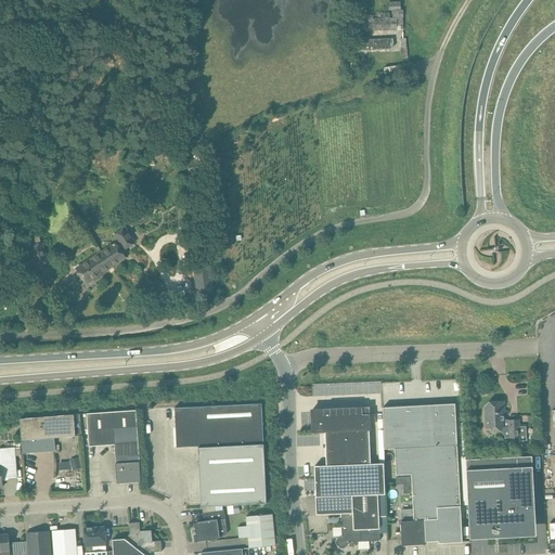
[(365,31),(403,30),(403,10),(401,10),(401,1),(389,2),(389,11),(392,11),(394,17),(390,17),(390,13),(382,13),(382,18),(373,18),(373,15),(366,15),(368,20),(364,20),(365,31)]
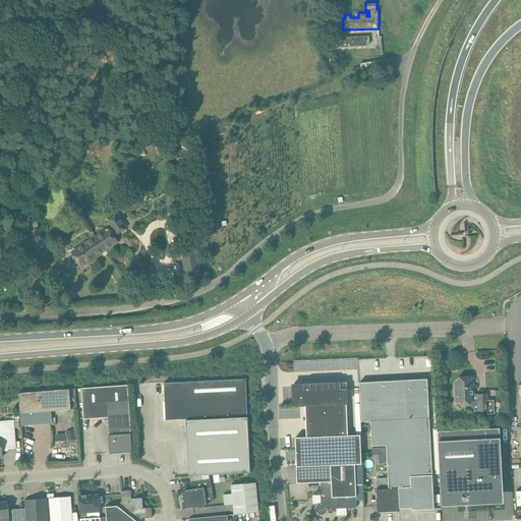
[(345,35),(337,36),(338,47),(345,47),(366,46),(366,45),(369,44),(369,36),(345,38),(345,35)]
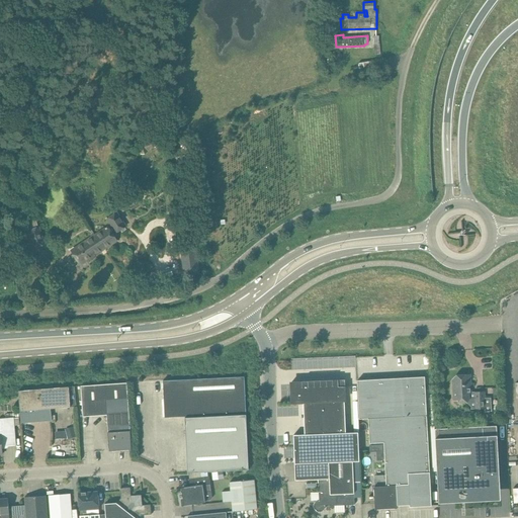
[(374,66),(373,61),(358,64),(361,76),(376,73),(375,71),(383,69),(382,64),(374,66)]
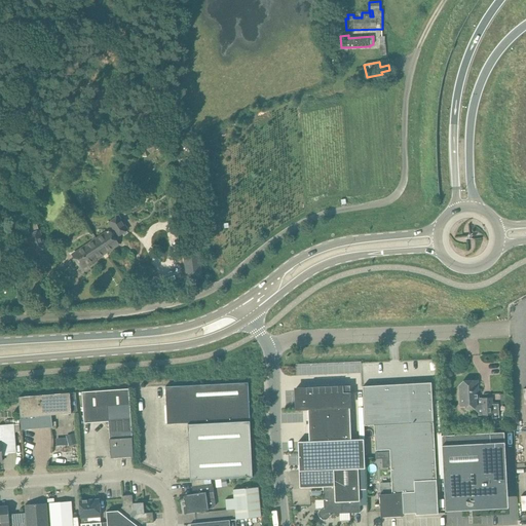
[(144,157),(151,154),(151,153),(158,150),(151,136),(145,138),(148,146),(141,148),(144,157)]
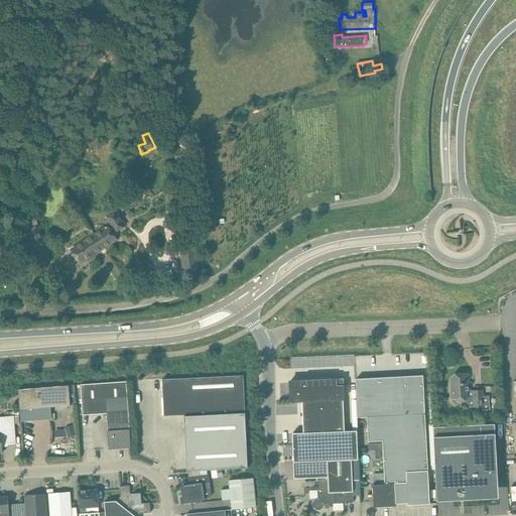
[(185,155),(174,158),(176,165),(187,163),(185,155)]
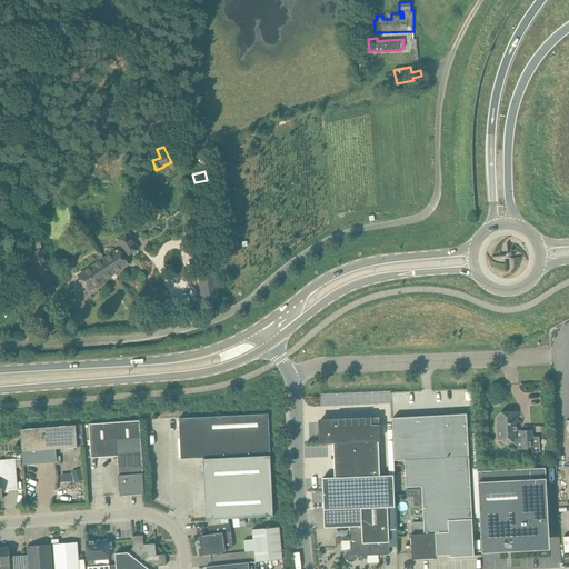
[(119,249),(105,259),(115,275),(129,265),(123,257),(127,255),(128,256),(138,249),(128,233),(118,241),(122,248),(119,249)]
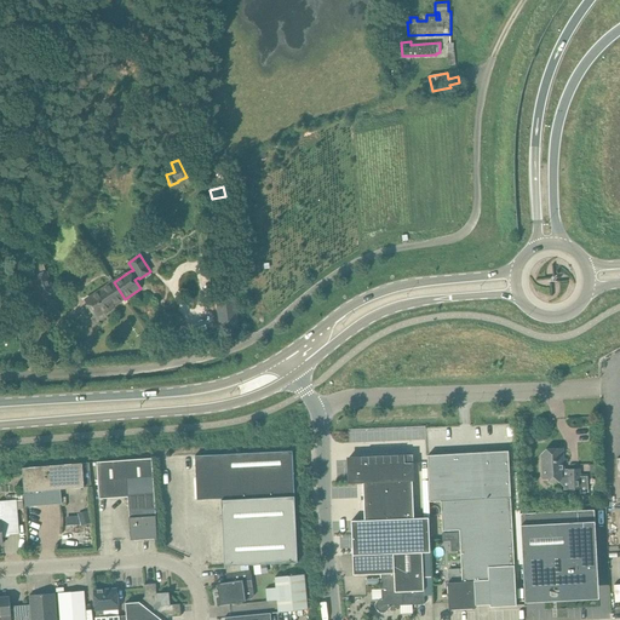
[(32,267),(35,276),(46,273),(44,263),(32,267)]
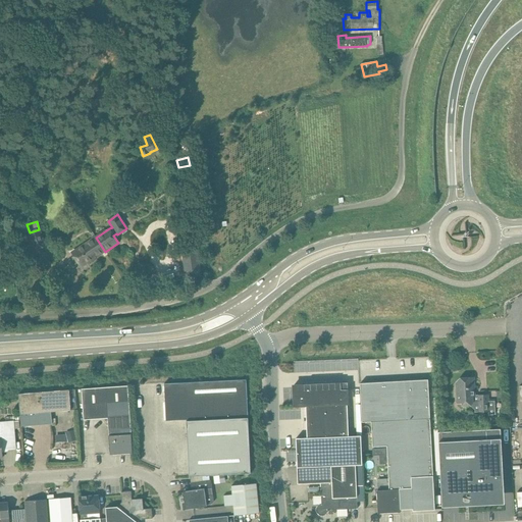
[(39,229),(30,232),(34,246),(35,250),(45,247),(39,229)]
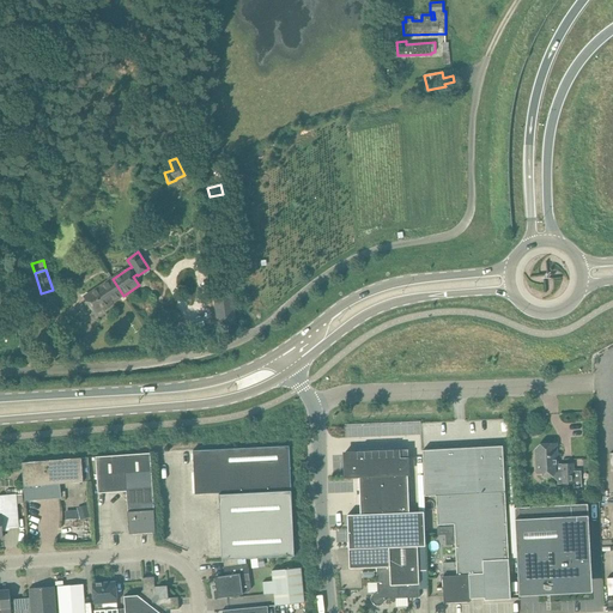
[(37,290),(40,289),(35,273),(25,275),(31,291),(37,290)]
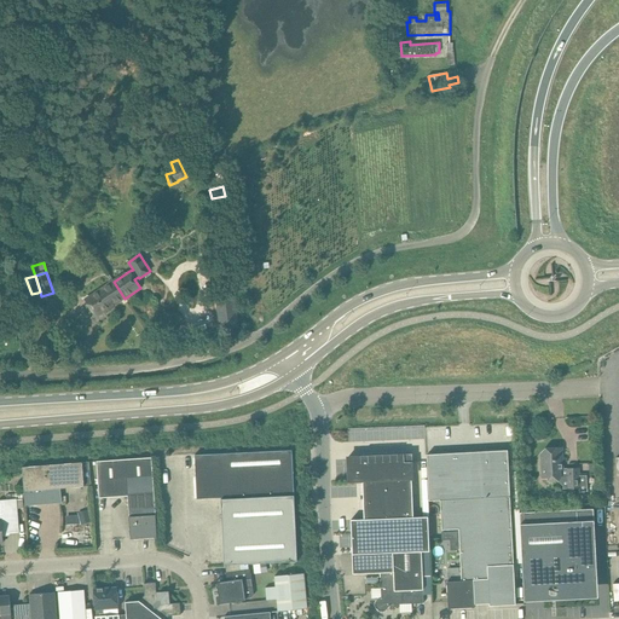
[(114,282),(85,300),(97,317),(125,299),(114,282)]
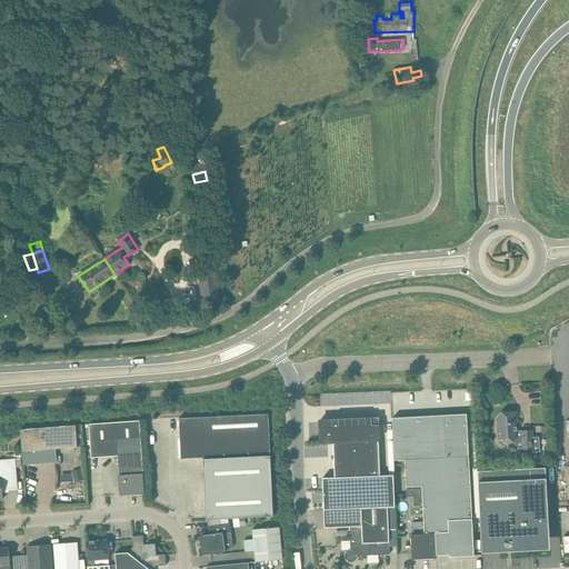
[(216,275),(200,276),(202,302),(219,301),(216,275)]
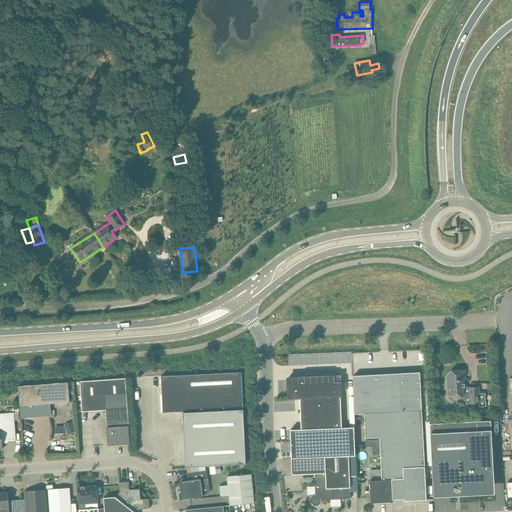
[(461,399),(466,402),(466,404),(479,404),(479,387),(466,388),(465,372),(453,373),(450,376),(450,389),(448,389),(448,398),(454,397),(454,400),(461,399)]
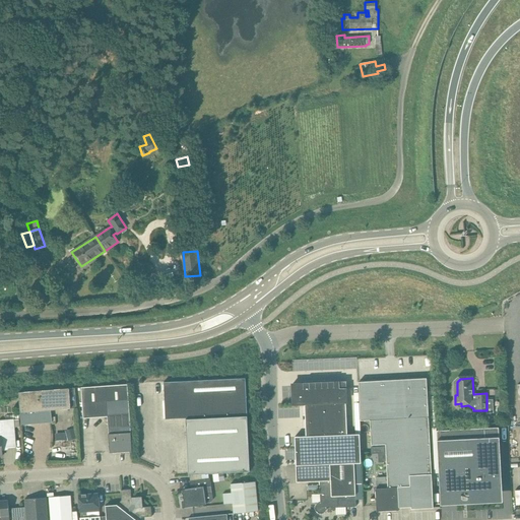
[(166,419),(186,418),(188,474),(250,471),(245,379),(164,382),(166,419)]
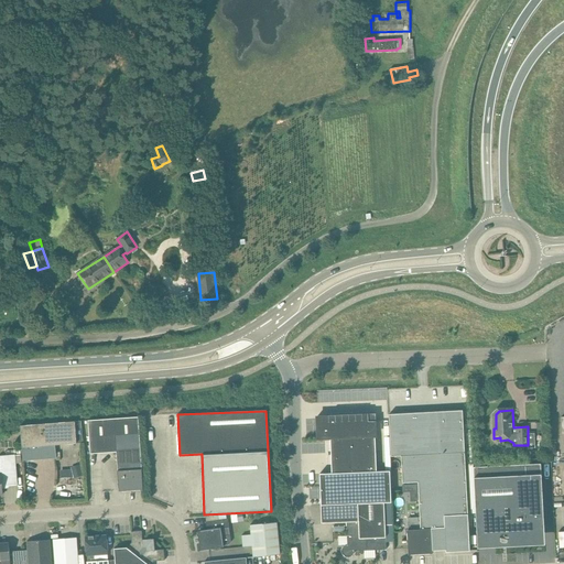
[(462,412),(389,414),(391,456),(401,456),(402,483),(418,483),(420,517),(408,518),(410,554),(433,553),(433,551),(446,550),(446,552),(470,551),(469,540),(465,452),(462,412)]
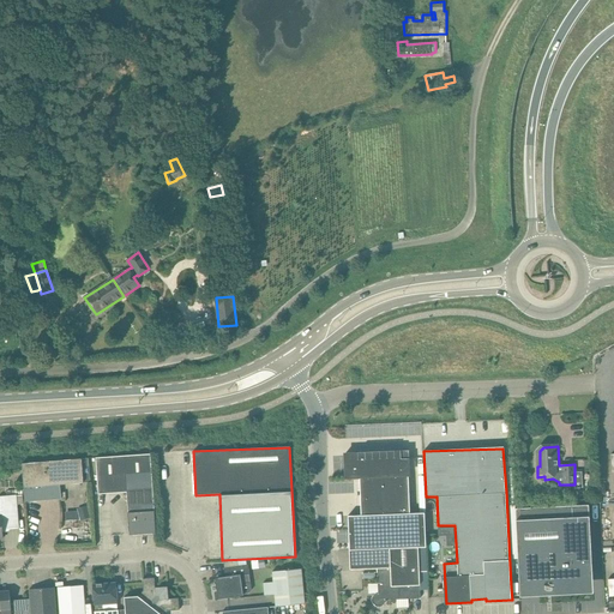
[(361,516),(410,513),(408,458),(398,459),(398,452),(350,455),(345,459),(347,479),(360,477),(361,516)]
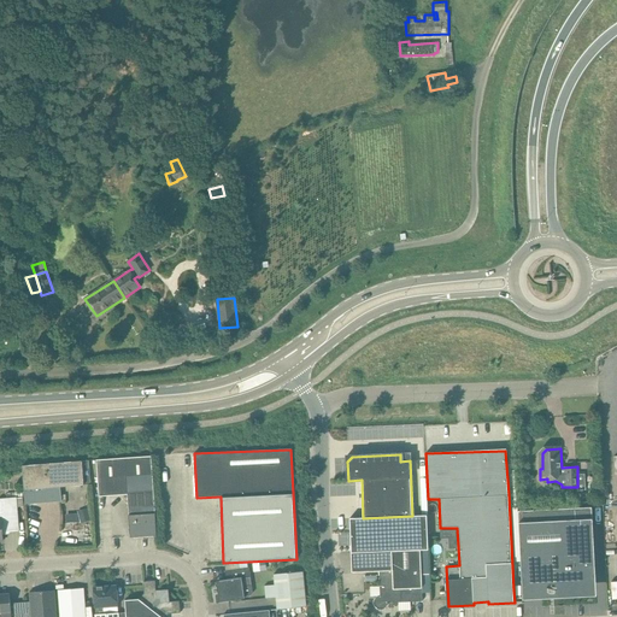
[(97,459),(99,497),(128,495),(130,538),(157,536),(152,456),(97,459)]
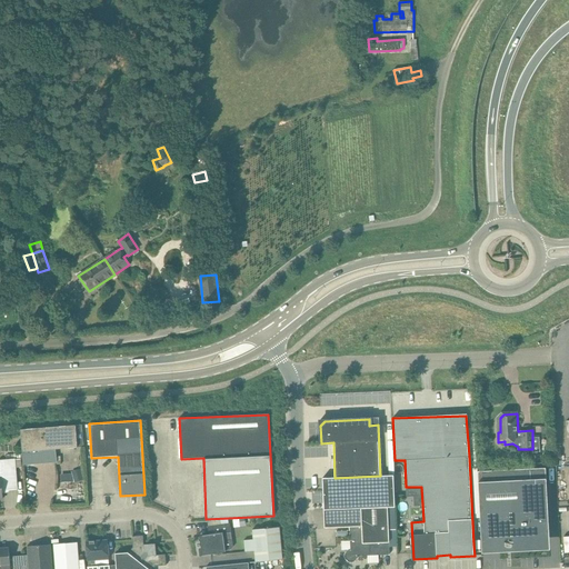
[(22,451),(78,448),(83,447),(81,425),(20,429),(22,451)]
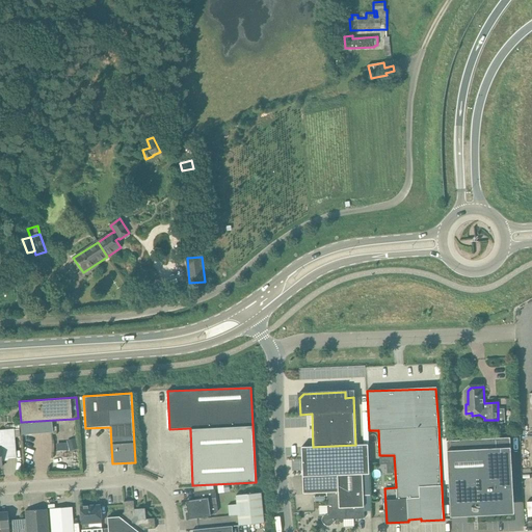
[(17,457),(15,429),(0,429),(0,467),(2,467),(2,458),(17,457)]
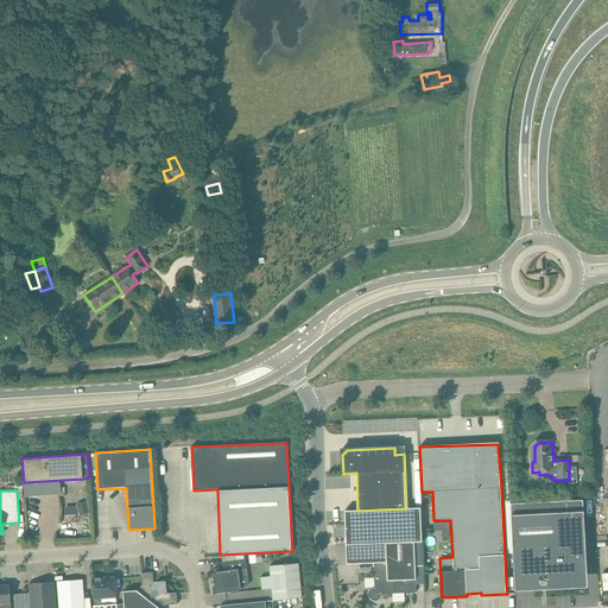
[(582,500),(511,504),(514,572),(531,571),(532,576),(533,577),(568,586),(571,586),(575,583),(578,581),(580,577),(581,575),(580,569),(586,568),(582,500)]
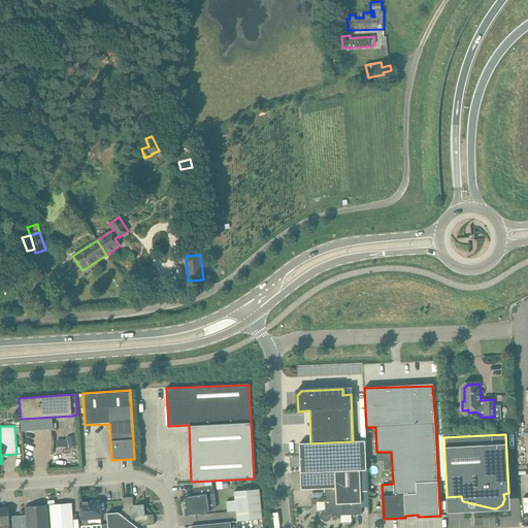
[(57,448),(76,444),(75,436),(56,438),(57,448)]
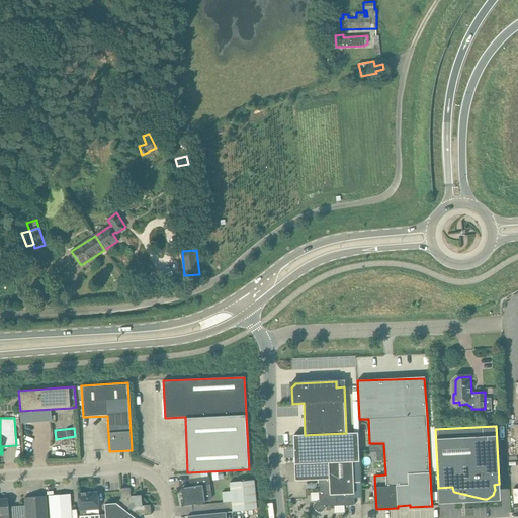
[(359,461),(358,433),(346,433),(305,435),(293,435),(294,464),(298,464),(353,461),(359,461)]
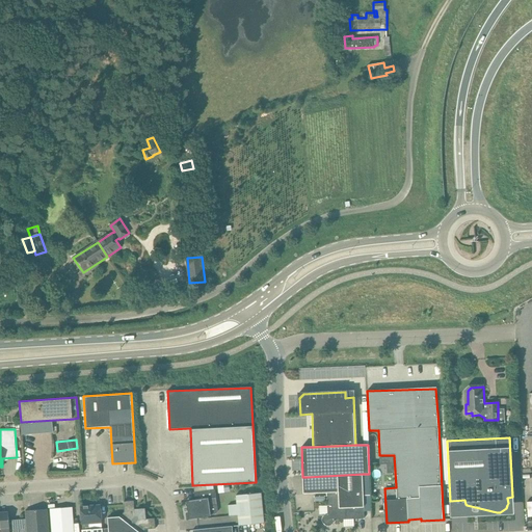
[(356,475),(307,477),(307,494),(330,493),(327,497),(327,514),(325,514),(322,517),(323,523),(326,526),(330,525),(335,522),(334,520),(365,519),(363,474),(356,475)]
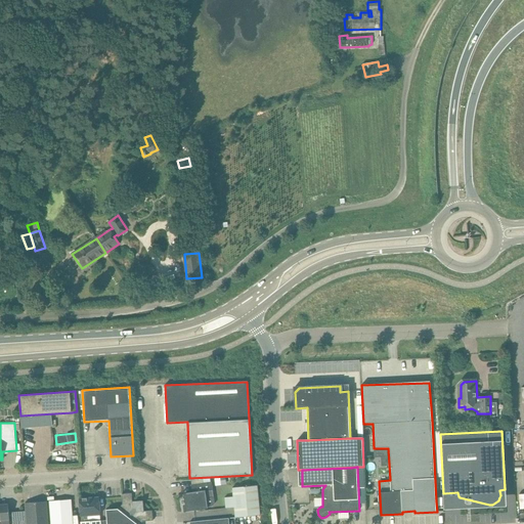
[(215,504),(212,482),(195,485),(197,492),(183,493),(186,512),(207,509),(207,507),(212,506),(215,504)]
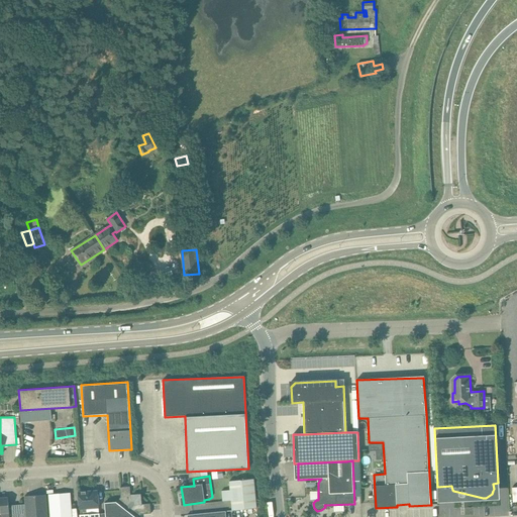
[(222,501),(212,502),(213,513),(226,511),(256,508),(253,479),(229,482),(230,490),(221,491),(222,501)]
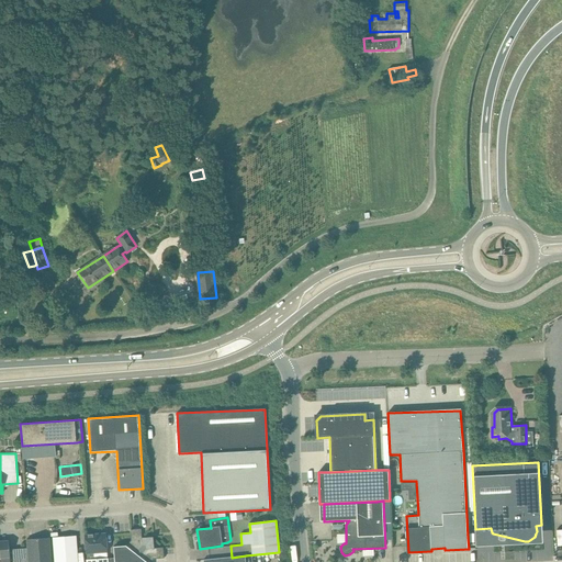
[(150,561),(154,559),(164,559),(164,548),(152,549),(152,543),(154,542),(154,540),(150,537),(148,538),(147,540),(142,540),(142,529),(131,530),(132,540),(126,547),(114,547),(115,559),(94,560),(93,553),(108,552),(107,534),(85,535),(87,553),(88,560),(87,560),(87,561),(78,561),(76,536),(53,537),(54,561),(150,561)]
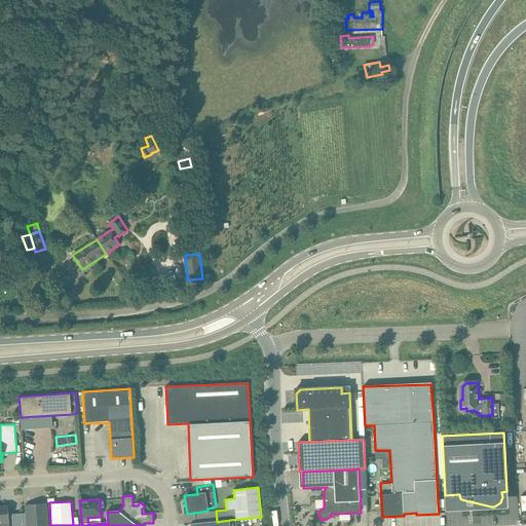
[(11,515),(12,525),(48,525),(47,503),(25,505),(26,514),(11,515)]
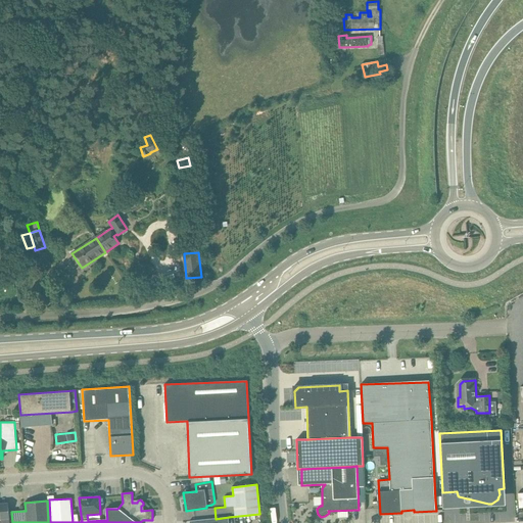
[(0,504),(0,522),(9,522),(8,512),(8,504),(0,504)]
